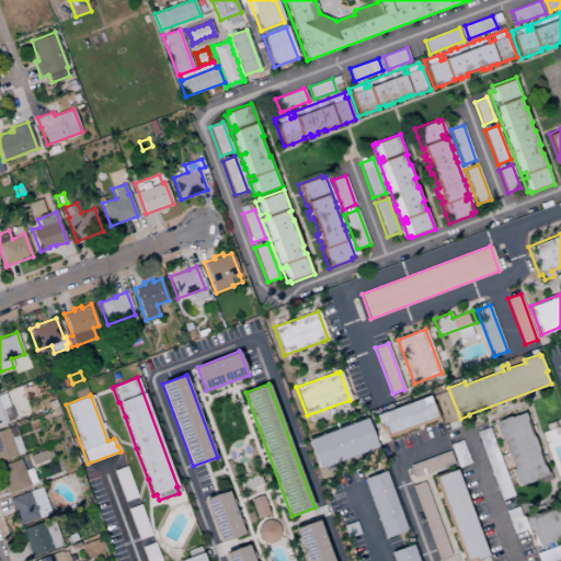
[(387,438),(384,430),(381,430),(379,424),(381,423),(378,414),(430,395),(438,419),(387,438)]
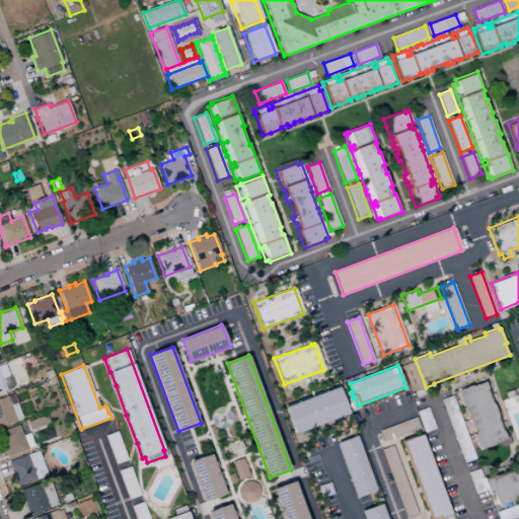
[(48,378),(44,372),(50,369),(54,375),(48,378)]
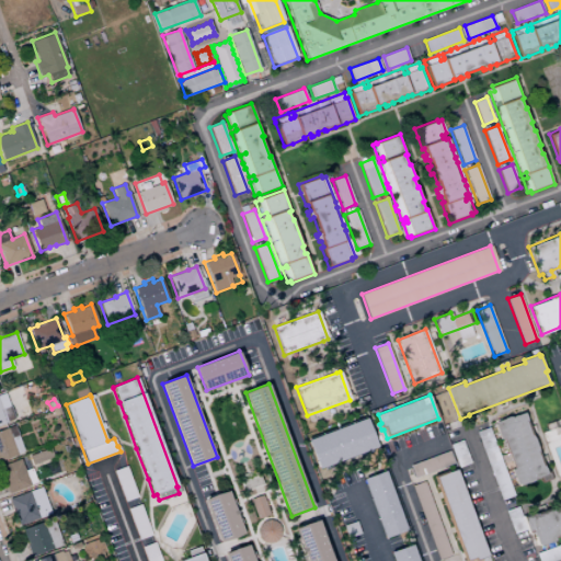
[(0,403),(2,409),(9,405),(14,419),(7,422),(7,423),(0,425),(0,403)]
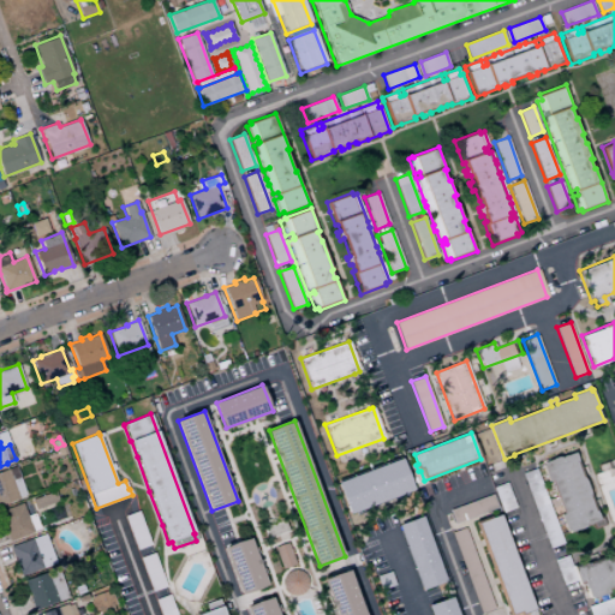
[(59,457),(57,448),(64,446),(67,453),(59,457)]
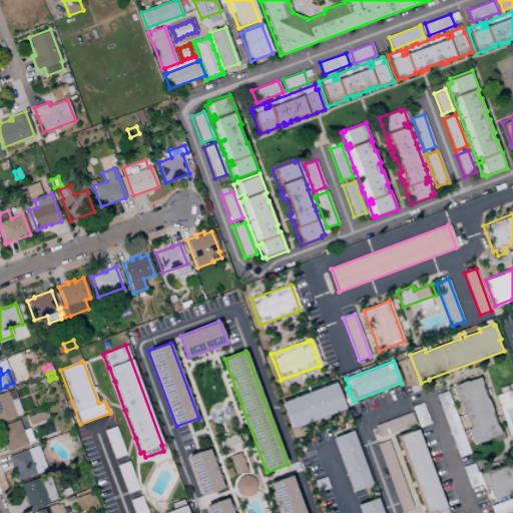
[(457,385),(468,381),(469,382),(480,377),(483,385),(482,386),(486,398),(488,398),(493,413),(492,413),(497,426),(498,426),(501,433),(496,435),(497,437),(476,445),(476,443),(474,444),(468,429),(472,428),(461,401),(458,402),(454,391),(458,389),(457,385)]
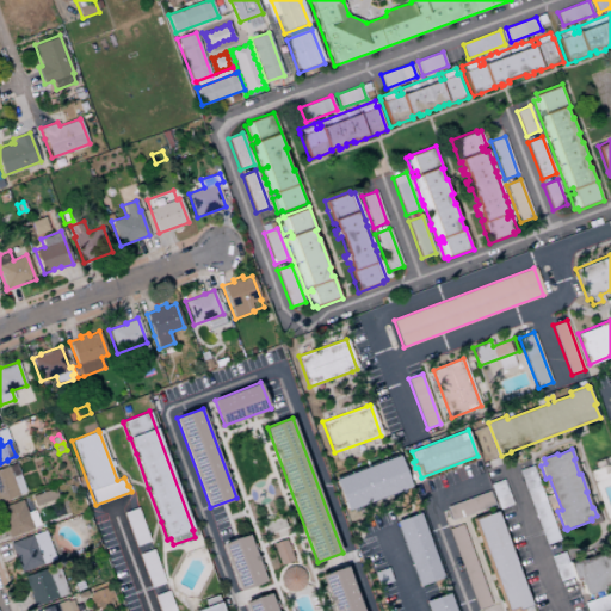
[(349,511),(337,479),(400,455),(412,486),(349,511)]
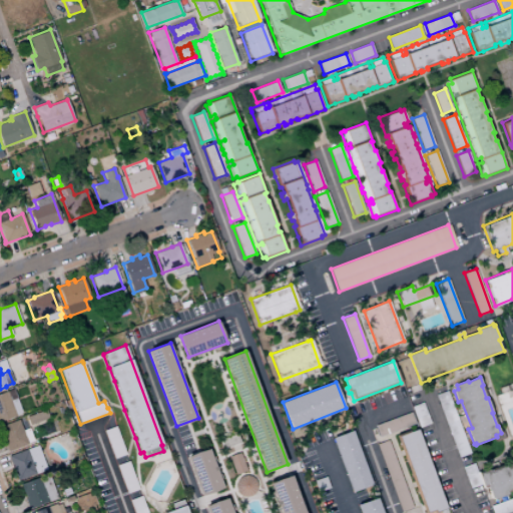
[(0,393),(7,391),(10,400),(17,398),(23,412),(16,415),(16,416),(0,421),(0,393)]
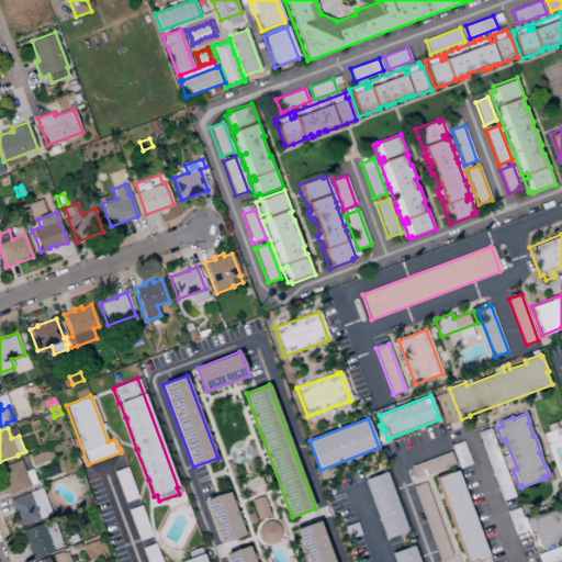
[(476,433),(490,428),(515,496),(503,502),(476,433)]
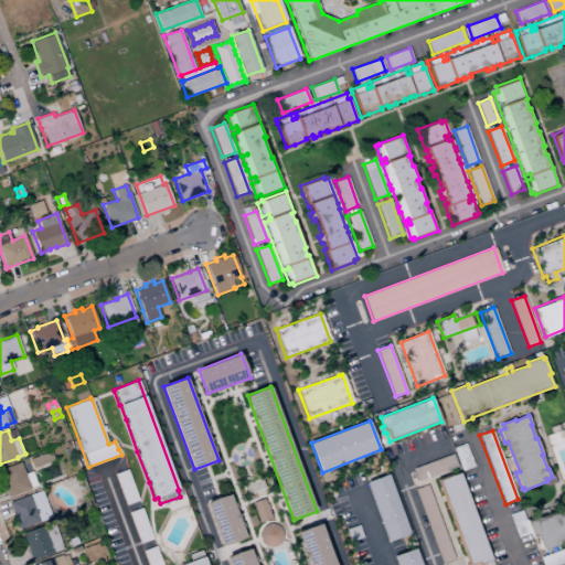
[(452,447),(466,443),(475,466),(461,471),(452,447)]
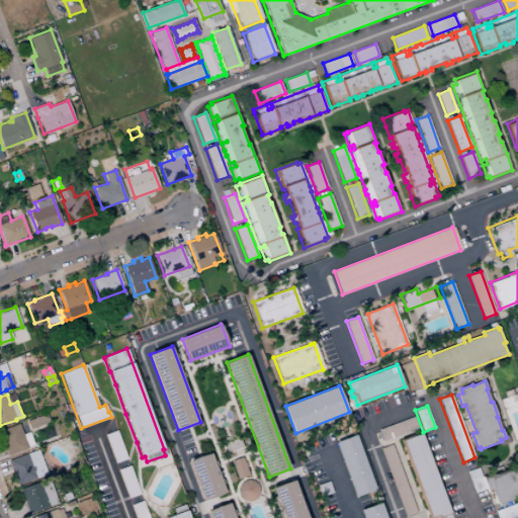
[(24,422),(26,421),(47,414),(50,422),(29,429),(28,426),(26,427),(24,422)]
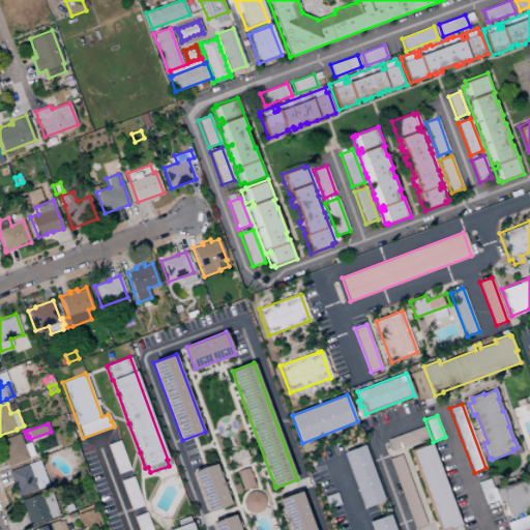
[(387,440),(424,425),(430,437),(391,451),(387,440)]
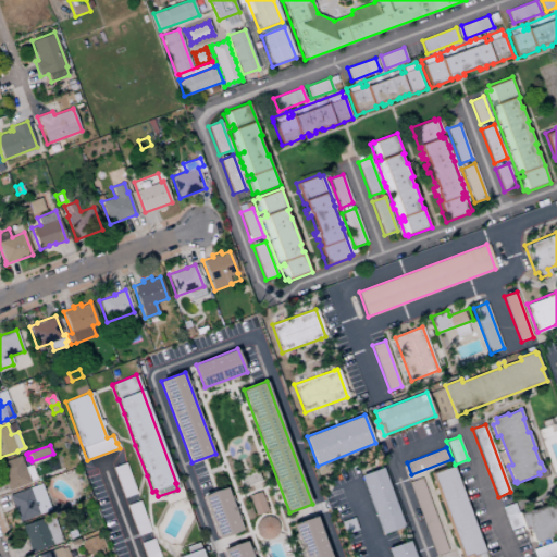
[(0,469),(0,462),(20,455),(24,467),(32,463),(37,478),(29,481),(29,482),(9,491),(0,469)]
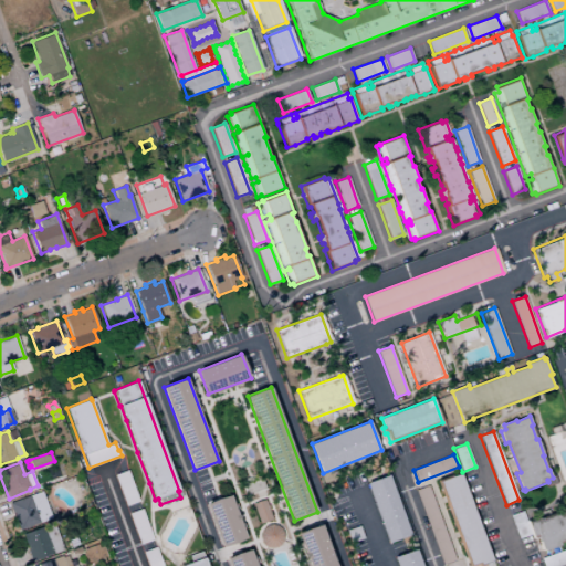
[(126,506),(114,474),(127,470),(138,502),(126,506)]
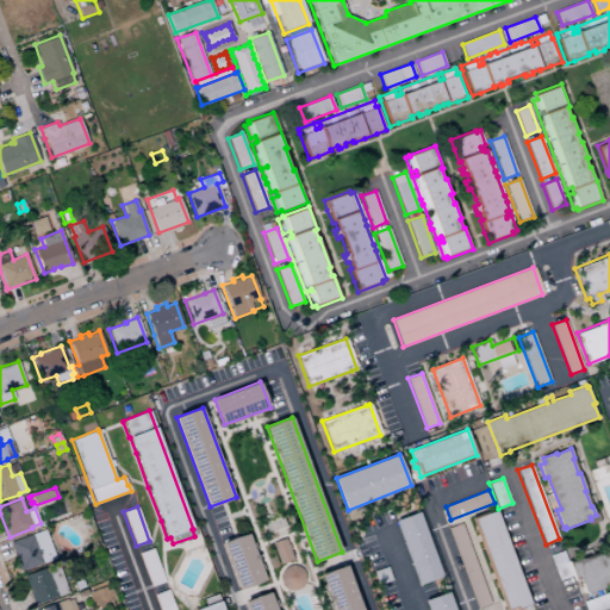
[(504,609),(471,517),(496,508),(533,605),(523,608),(524,609),(504,609)]
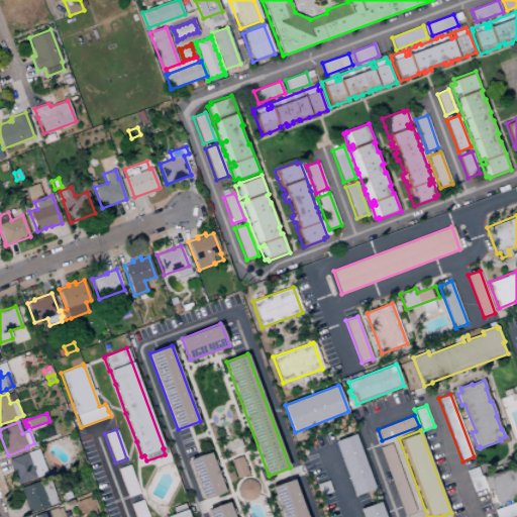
[(355,496),(335,441),(355,433),(376,489),(355,496)]
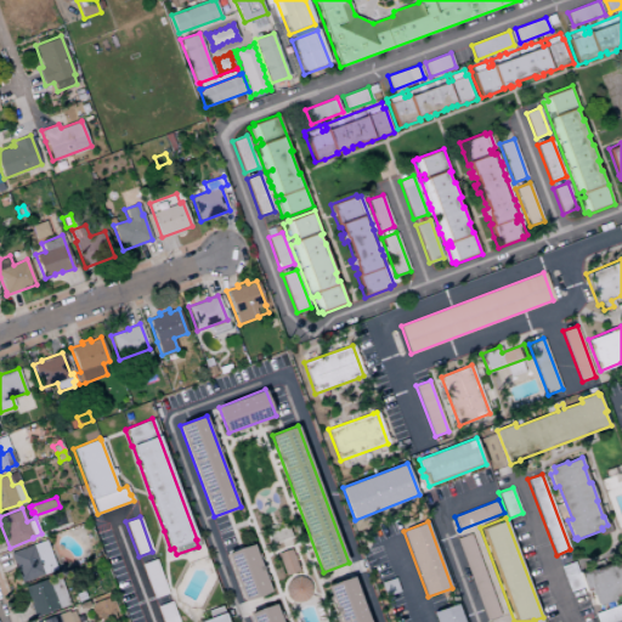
[(267,535),(286,527),(289,538),(271,546),(267,535)]
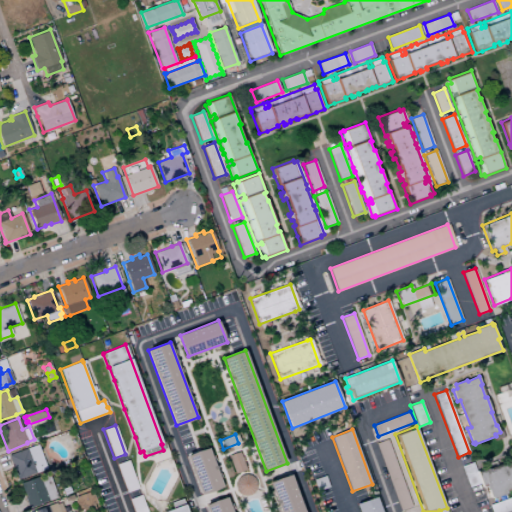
[(375,443),(387,439),(412,507),(400,511),(375,443)]
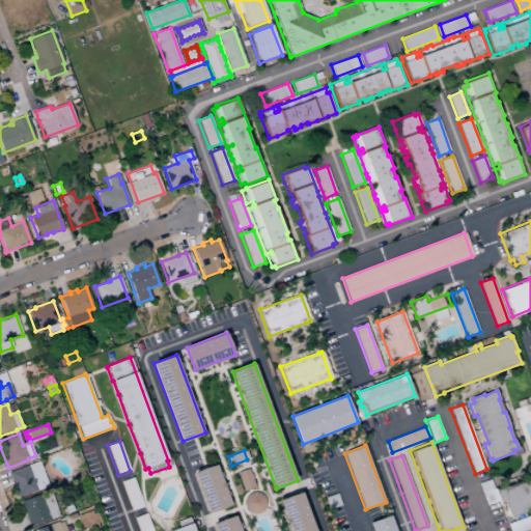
[(7,472),(38,460),(48,486),(18,497),(12,482),(11,482),(7,472)]
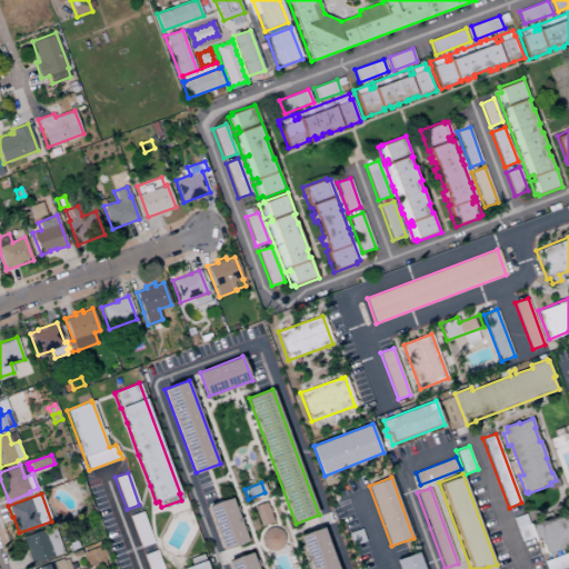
[(223,550),(208,507),(232,498),(248,541),(223,550)]
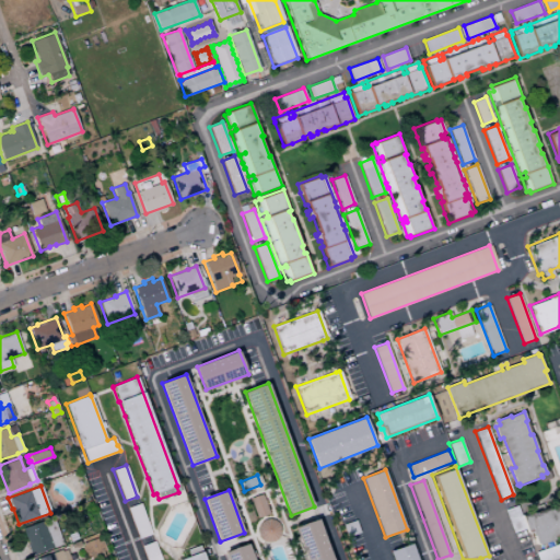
[(249,499),(261,493),(269,514),(257,518),(249,499)]
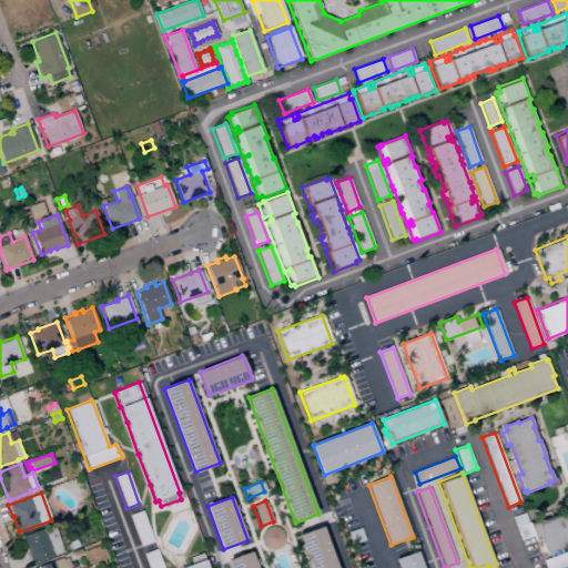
[(141,547),(129,515),(141,510),(153,543),(141,547)]
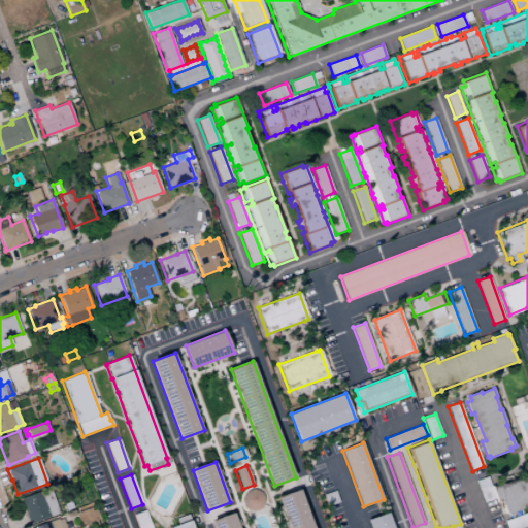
[(498,501),(493,488),(506,483),(506,485),(520,480),(520,479),(527,474),(527,502),(522,505),(524,508),(509,514),(508,512),(506,513),(502,500),(498,501)]
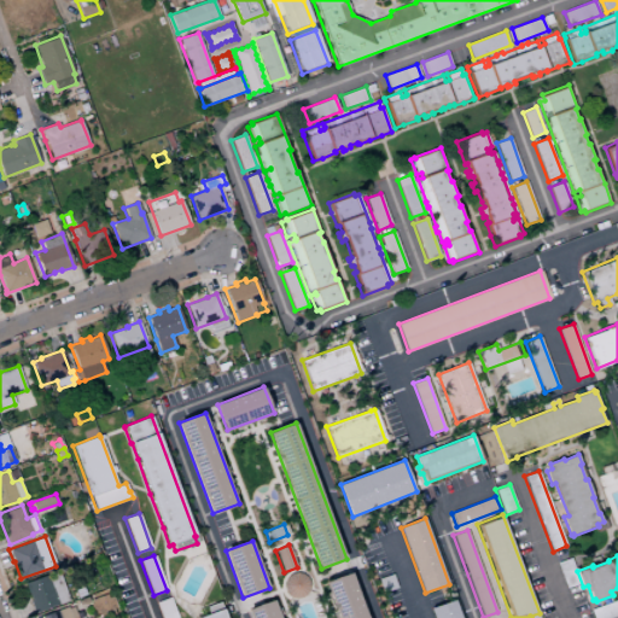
[(557,563),(571,558),(581,583),(566,589),(557,563)]
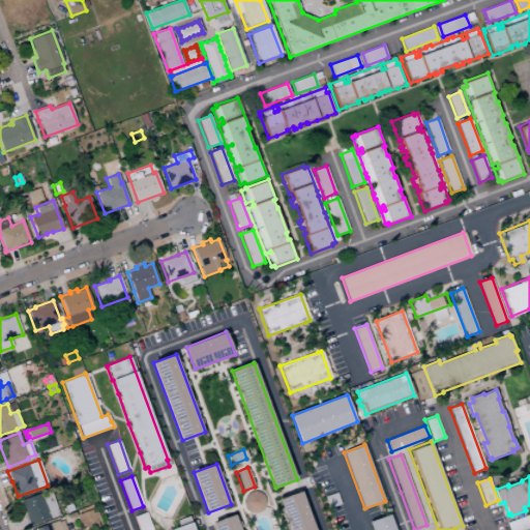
[(21,500),(50,490),(59,514),(29,526),(25,516),(26,516),(26,514),(27,514),(25,509),(24,510),(21,500)]
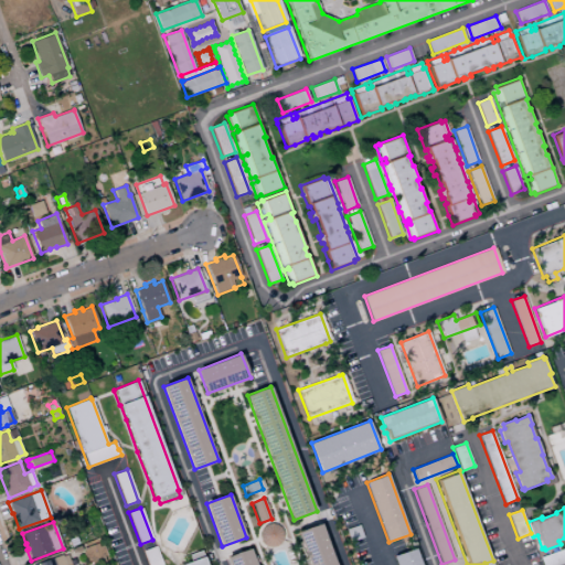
[(263,526),(266,524),(272,523),(276,524),(279,526),(281,531),(283,535),(281,540),(279,544),(275,546),(270,547),(266,546),(262,544),(259,540),(258,535),(259,530),(263,526)]
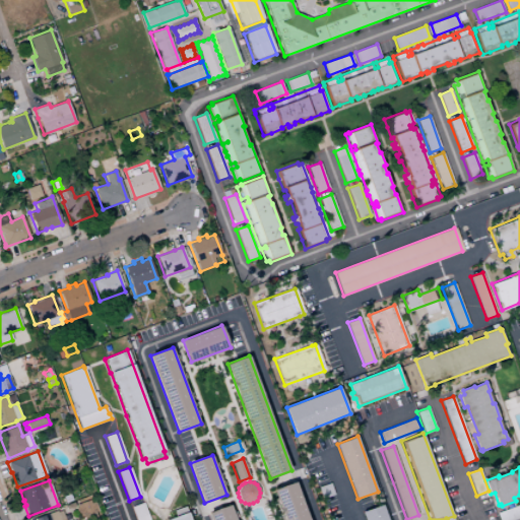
[(284,519),(274,490),(296,481),(310,519),(284,519)]
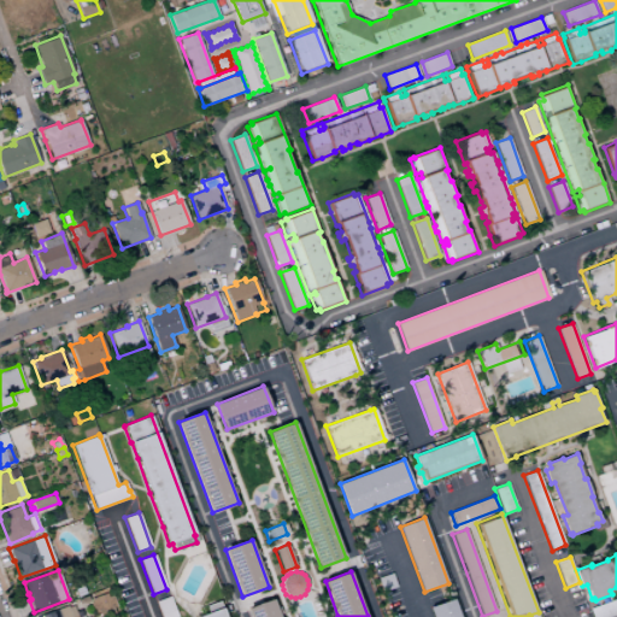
[(90,599),(106,593),(107,597),(112,595),(117,610),(100,616),(98,612),(95,613),(90,599)]
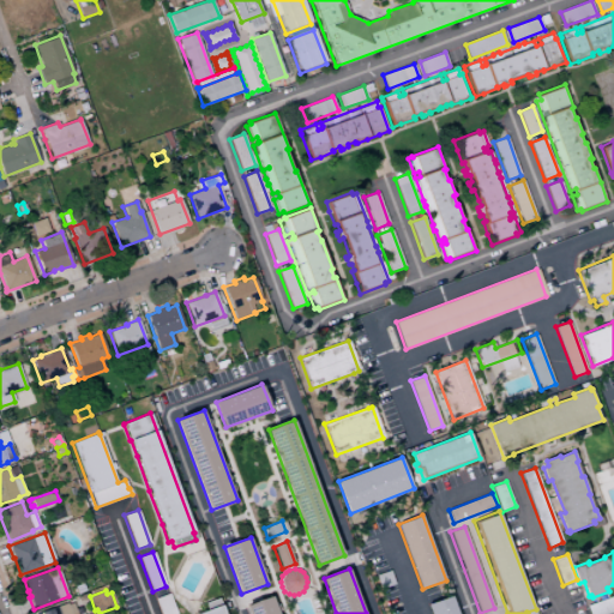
[(248,613),(246,606),(272,596),(278,613),(248,613)]
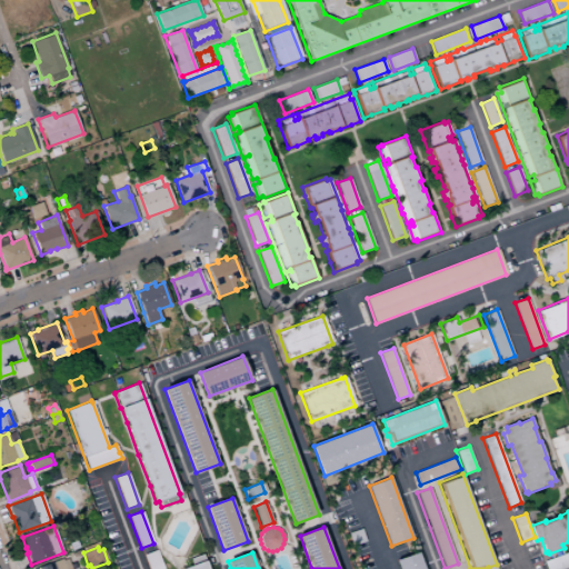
[(399,568),(397,560),(419,552),(425,568),(399,568)]
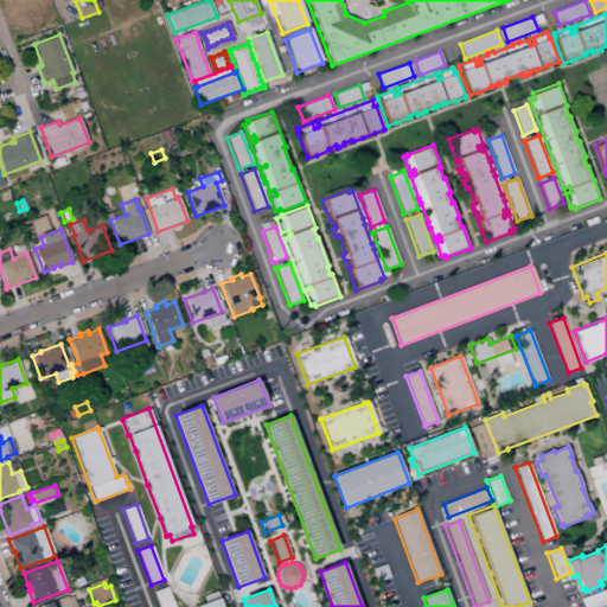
[(582,606),(580,599),(605,589),(606,594),(606,605),(600,606),(582,606)]
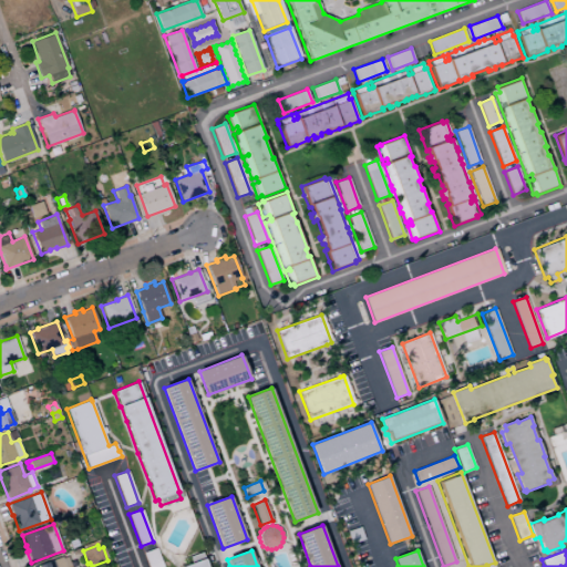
[(34,566),(61,557),(62,558),(66,557),(70,566),(34,566)]
